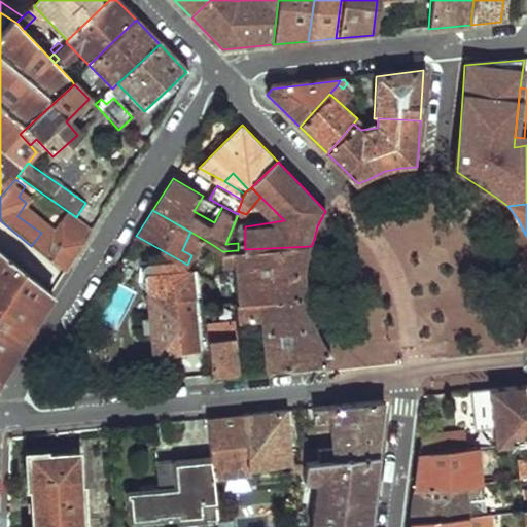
[(40,252),(65,273),(84,242),(60,225),(49,239),(40,252)]
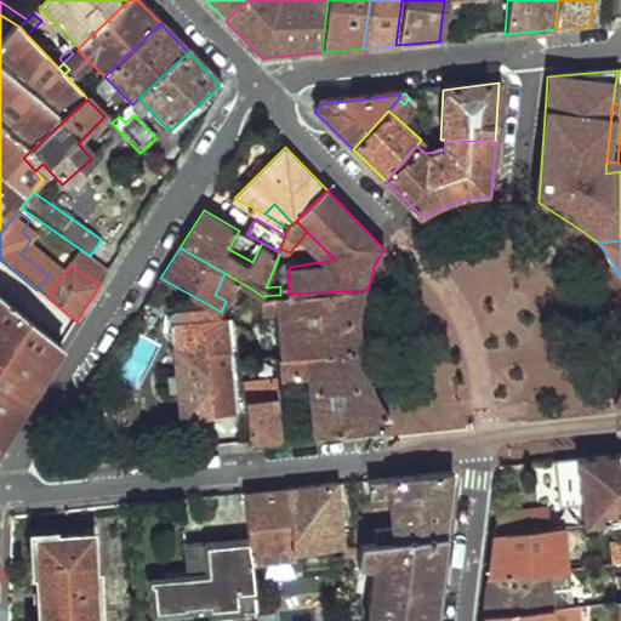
[(36,290),(47,297),(58,281),(49,274),(36,290)]
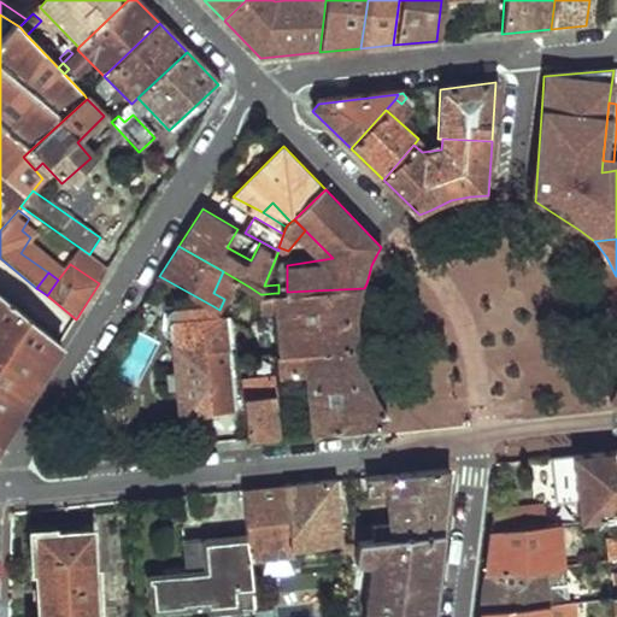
[(250,287),(233,317),(251,327),(260,294),(250,287)]
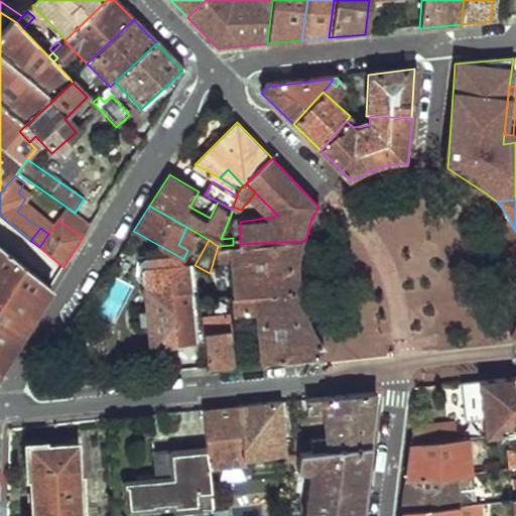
[(233,245),(231,245),(232,259),(236,294),(301,290),(300,286),(299,281),(300,272),(301,264),(301,255),(303,248),(304,241),(240,244),(233,245)]
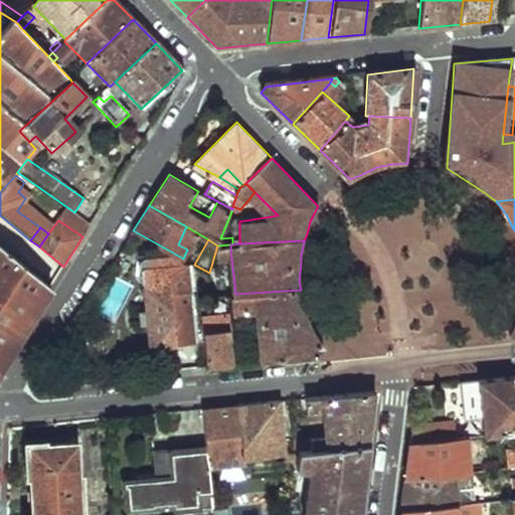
[(230,244),(219,245),(220,260),(231,259),(230,244)]
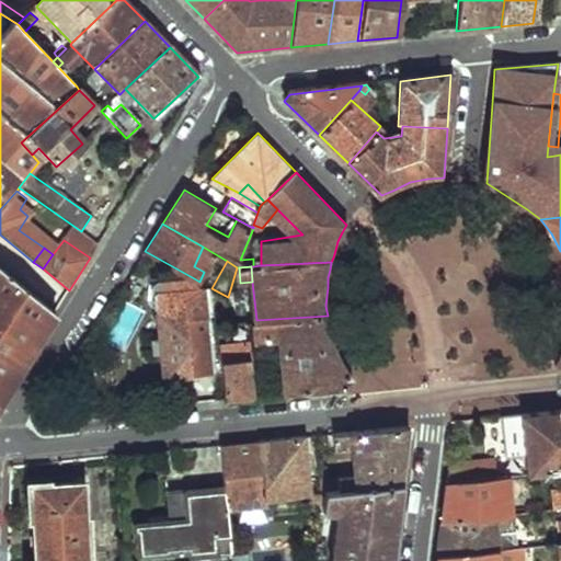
[(0,267),(0,400),(56,312),(0,267)]
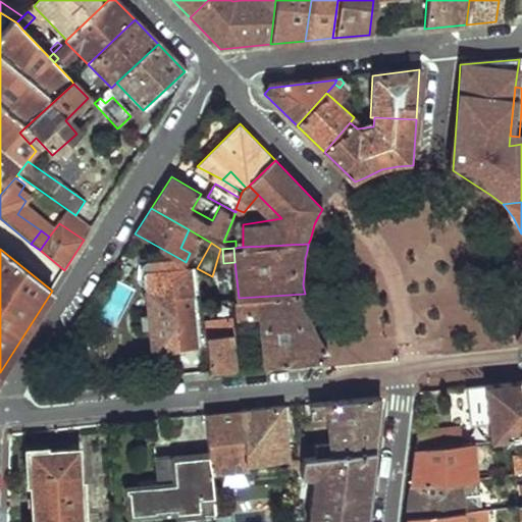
[(186,262),(180,259),(158,261),(155,262),(151,264),(148,266),(146,269),(146,272),(175,270),(180,349),(200,347),(197,294),(194,293),(192,265),(186,262)]
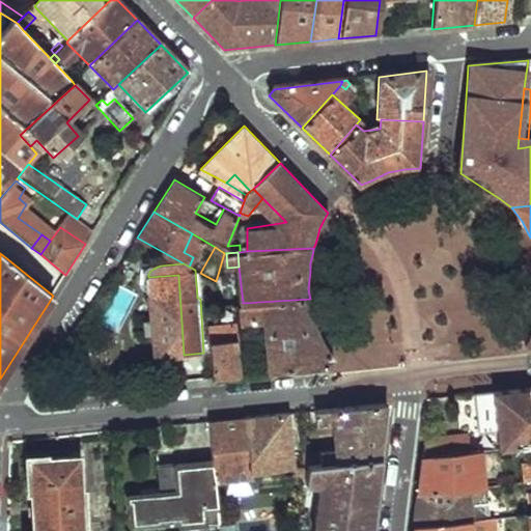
[(184,355),(178,275),(148,277),(147,278),(148,281),(155,357),(184,355)]
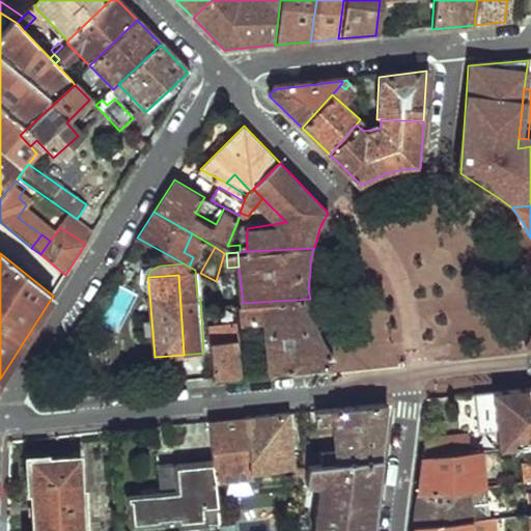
[(310,299),(243,303),(243,320),(269,319),(274,372),(330,367),(333,361),(330,355),(325,346),(322,337),(317,330),(315,320),(313,314),(311,306),(310,299)]
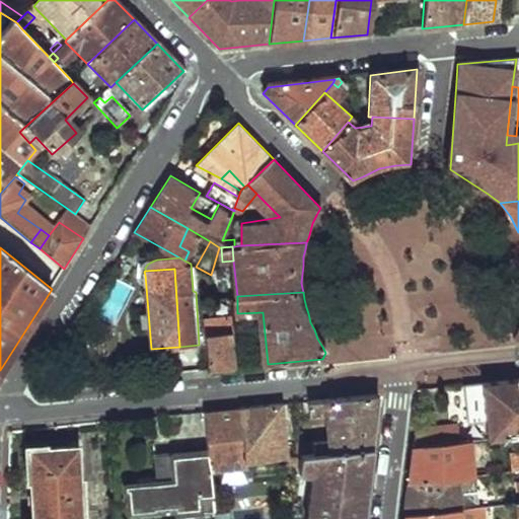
[(213,369),(236,367),(232,331),(235,330),(233,315),(207,317),(213,369)]
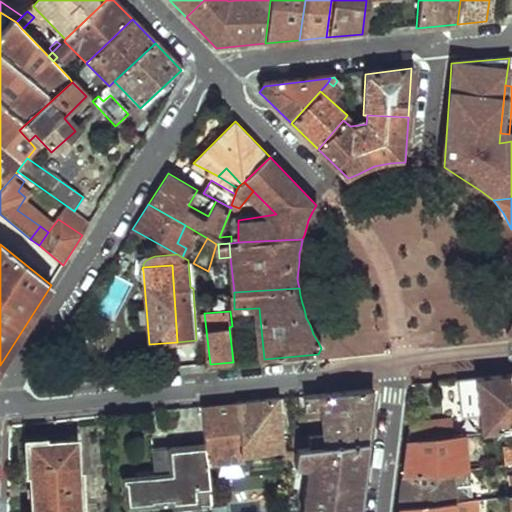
[(511,407),(509,377),(458,383),(462,421),(481,419),(482,434),(504,432),(511,431),(511,407)]
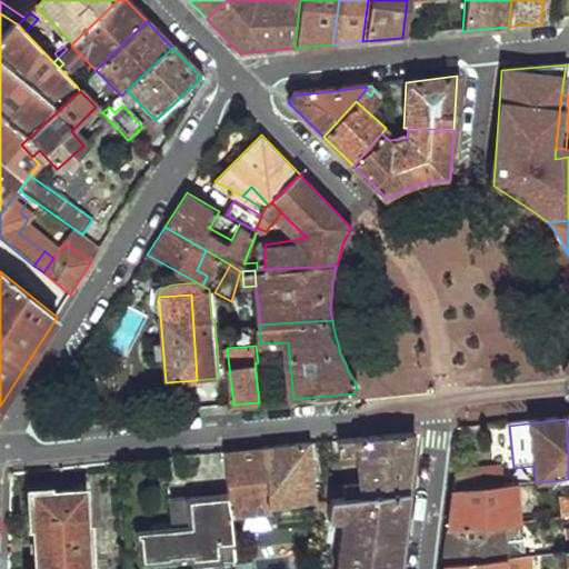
[(358,437),(331,439),(331,447),(338,446),(339,455),(356,453),(359,481),(326,486),(327,498),(408,489),(411,460),(415,431),(358,437)]
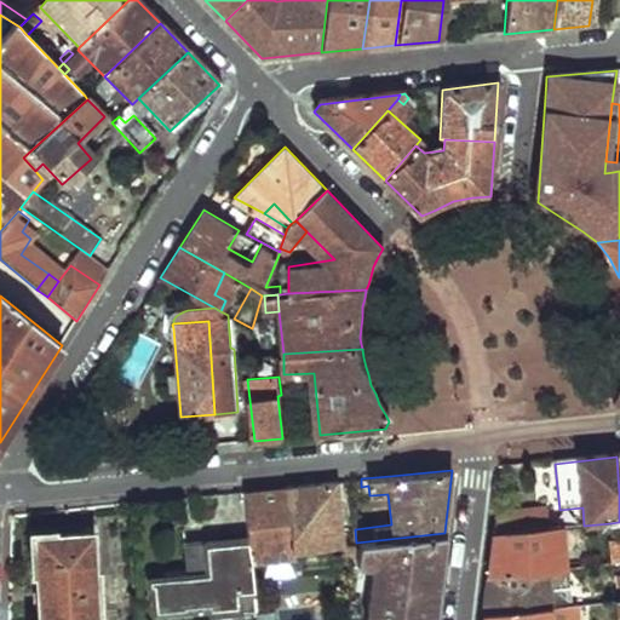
[(294,543),(294,550),(339,545),(345,544),(338,481),(288,486),(294,543)]
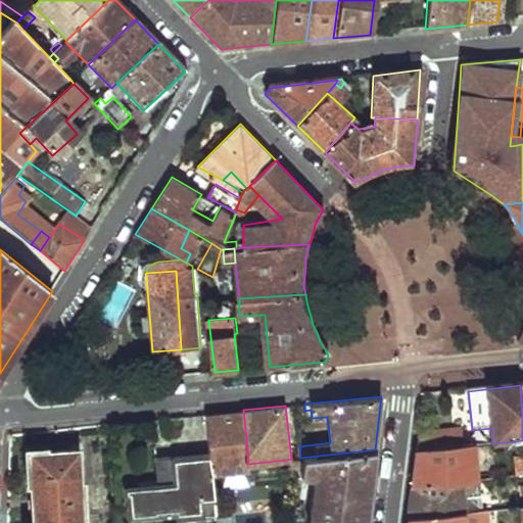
[(209,455),(212,475),(247,470),(248,464),(248,458),(243,410),(205,414),(209,455)]
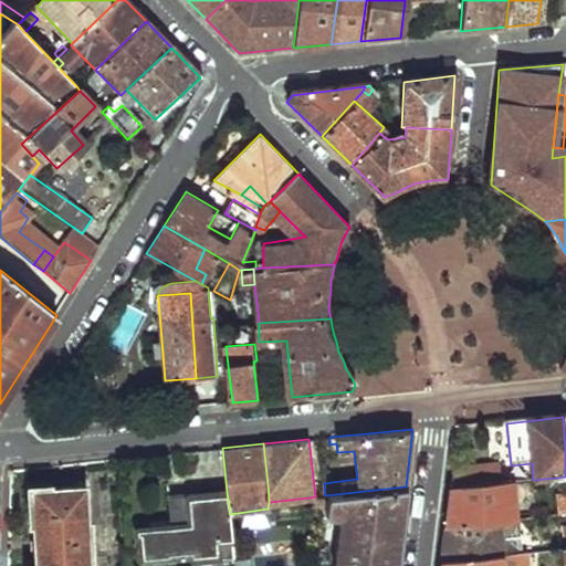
[(512,483),(521,482),(520,475),(514,475),(512,470),(500,470),(499,464),(454,469),(451,489),(512,483)]
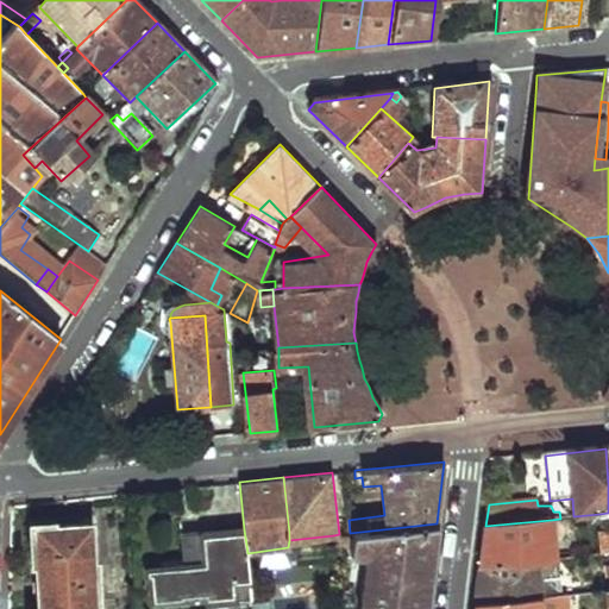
[(481,570),(554,562),(551,520),(485,526),(483,548),(481,570)]
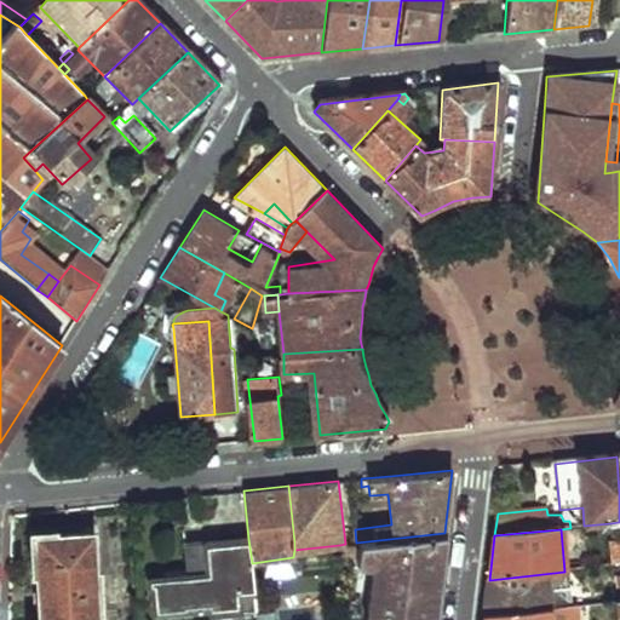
[(97,619),(92,533),(36,538),(40,619),(97,619)]
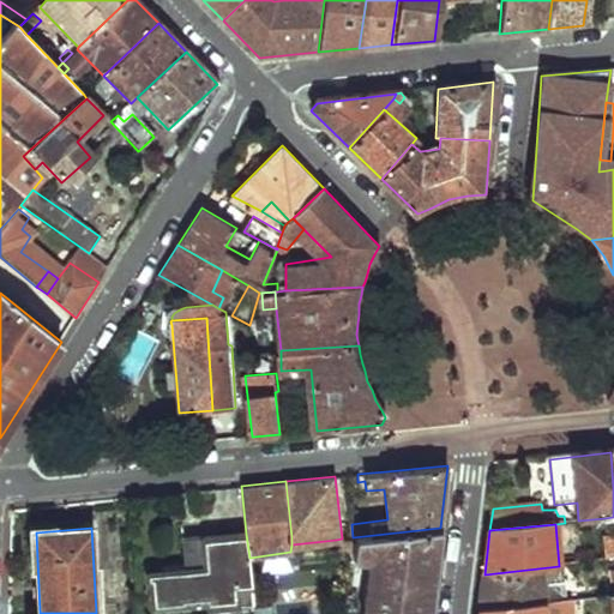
[(337,548),(342,548),(354,546),(356,558),(369,558),(362,613),(404,613),(429,612),(435,570),(440,528),(353,537),(342,539),(336,540),(337,548)]
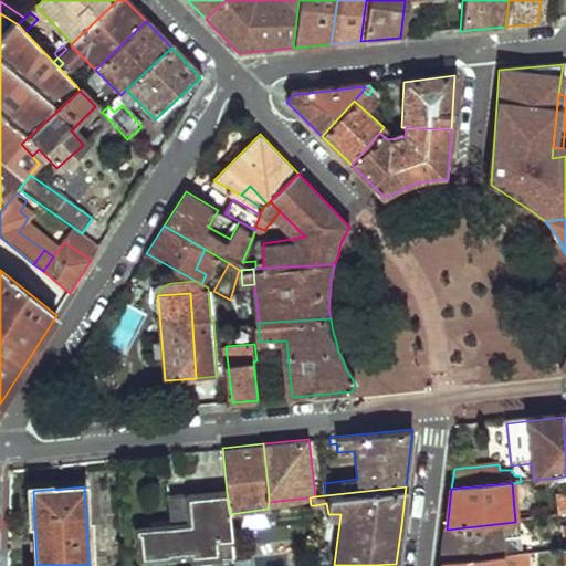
[(230,514),(227,492),(184,498),(182,503),(173,505),(174,526),(142,531),(139,536),(142,538),(145,540),(146,558),(184,555),(185,558),(188,558),(189,555),(195,554),(197,559),(234,555),(230,514)]
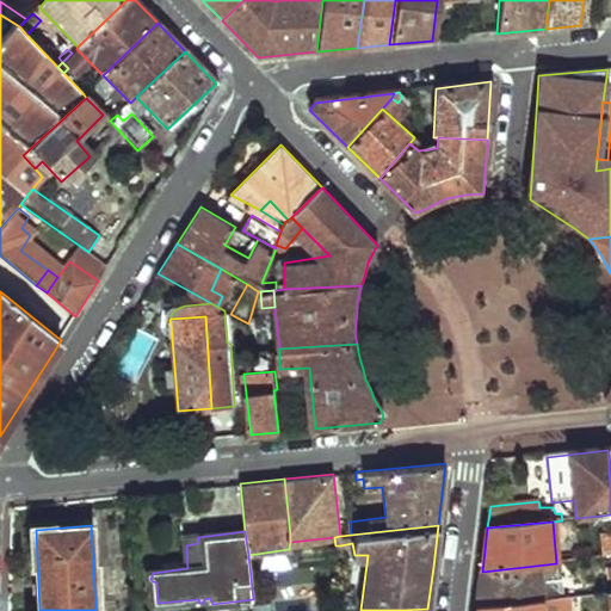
[(477,609),(567,600),(565,590),(537,592),(537,575),(557,573),(556,563),(482,572),(480,591),(477,609)]
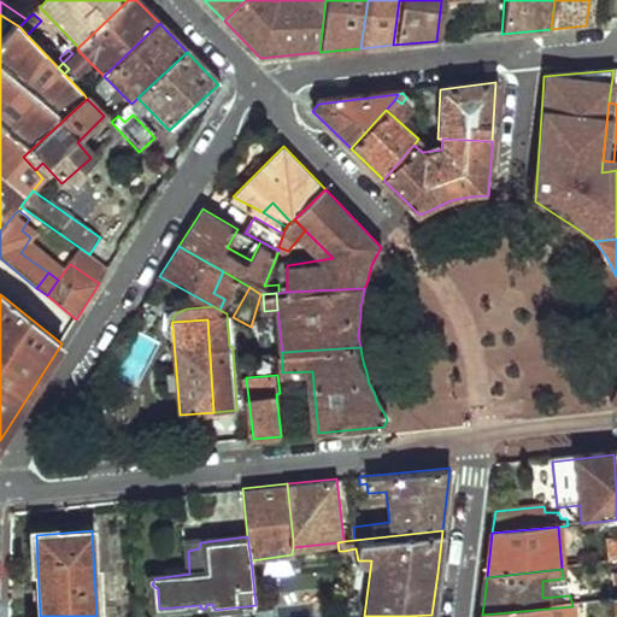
[(615,601),(606,603),(607,616),(616,616),(615,601)]
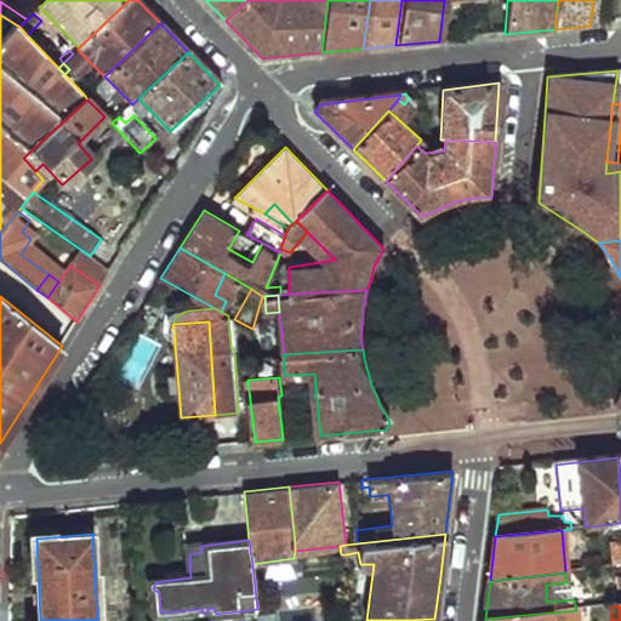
[(576,620),(576,610),(485,619),(484,620),(576,620)]
